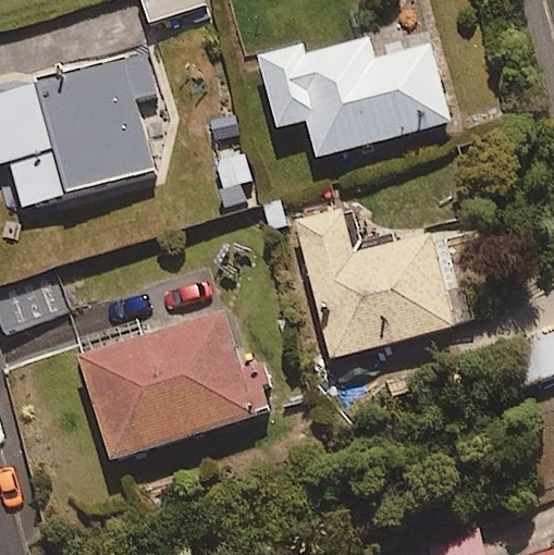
[(140,0),(147,23),(205,5),(202,0),(140,0)]
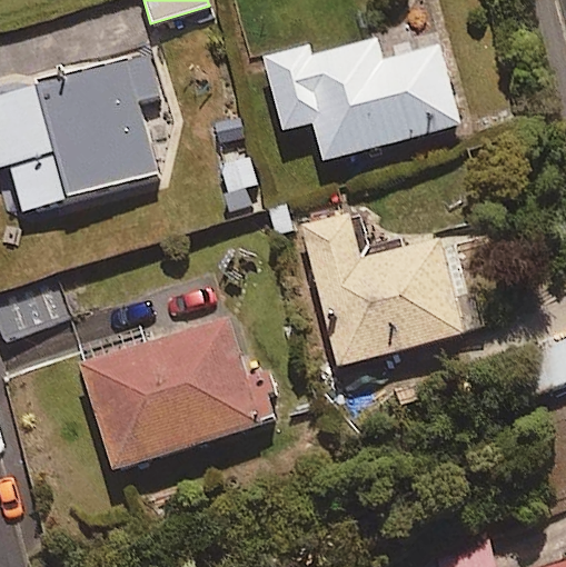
[(459,125),(439,46),(380,61),(375,39),(313,56),(309,47),(264,59),(283,130),(313,121),(323,160),(459,125)]
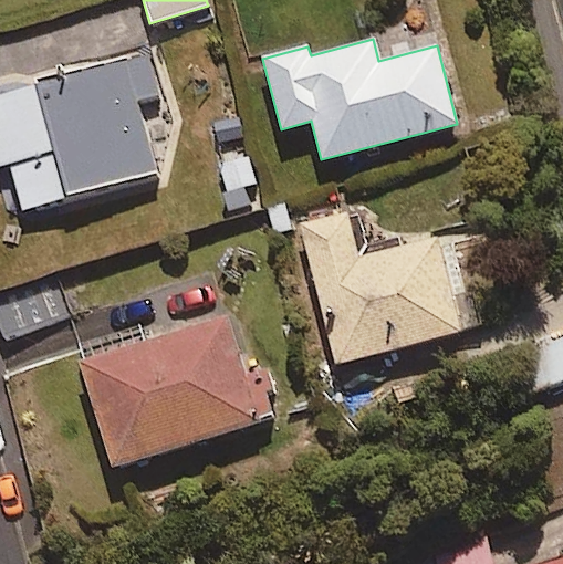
[(158,94),(143,43),(0,85),(0,165),(8,163),(22,210),(156,171),(135,101),(158,94)]
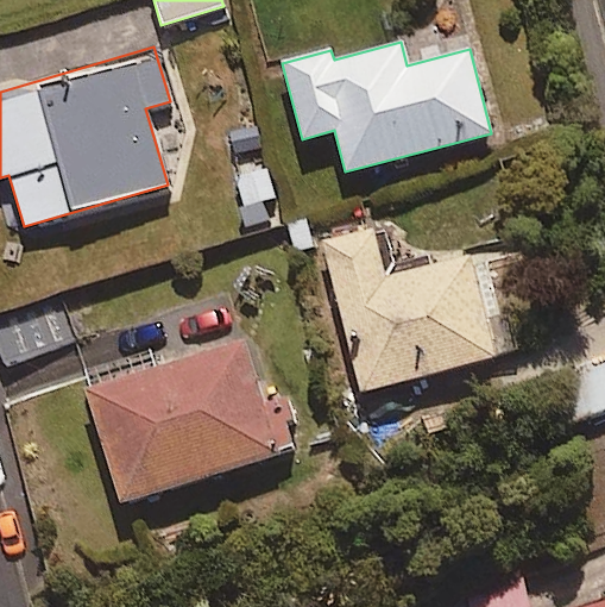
[(263,202),(276,198),(256,125),(220,136),(246,231),(269,225),(263,202)]
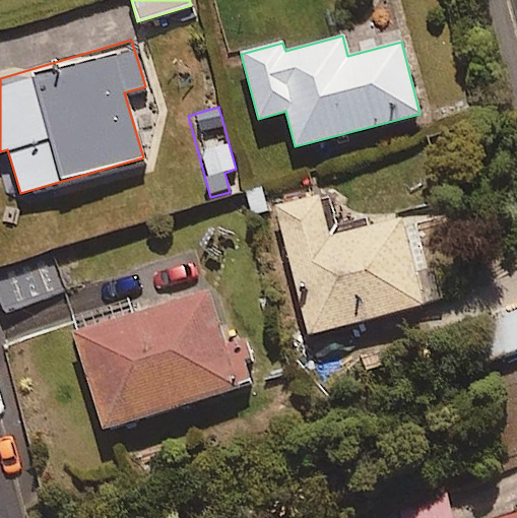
[(317,195),(272,207),(306,335),(423,304),(397,209),(326,229),(317,195)]
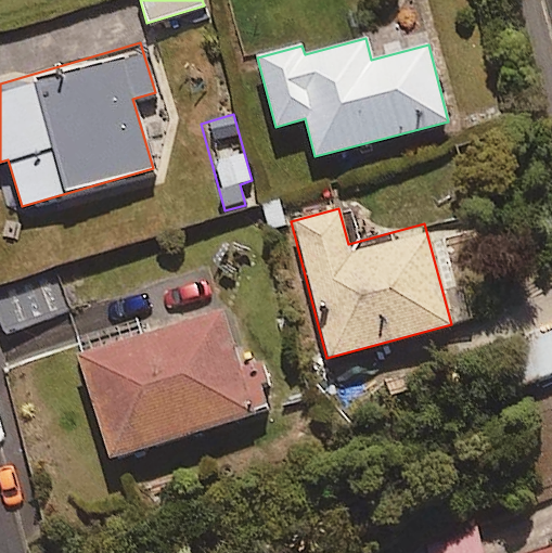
[(65,311),(52,278),(0,297),(0,323),(4,334),(65,311)]
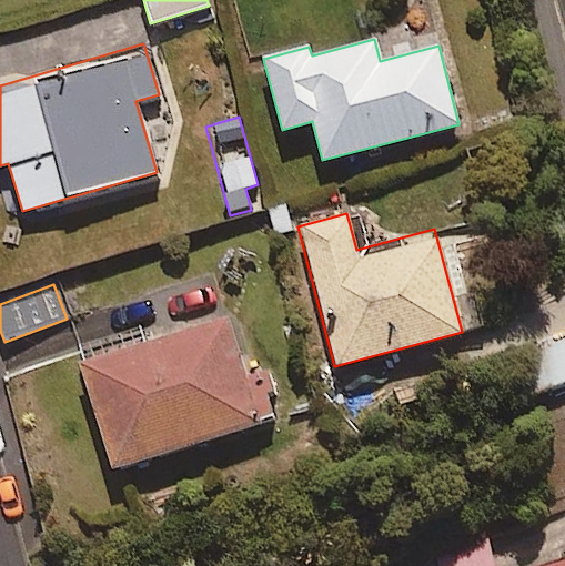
[(245,376),(228,319),(152,342),(147,324),(77,346),(115,468),(275,418),(261,372),(245,376)]
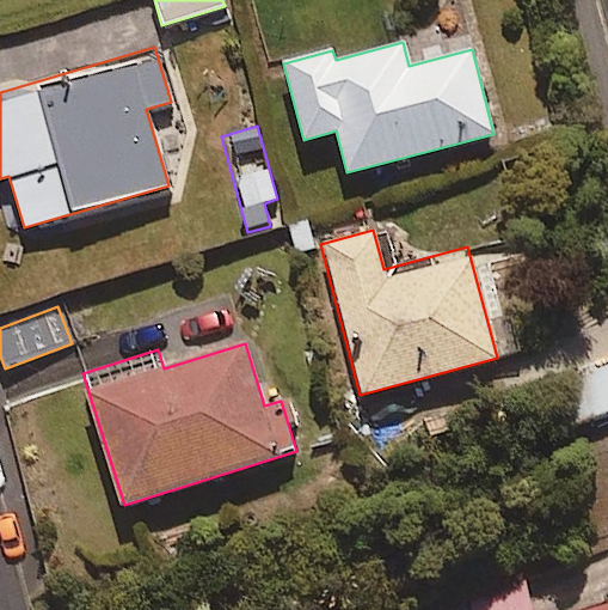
[(607,409),(607,352),(556,367),(572,421),(607,409)]
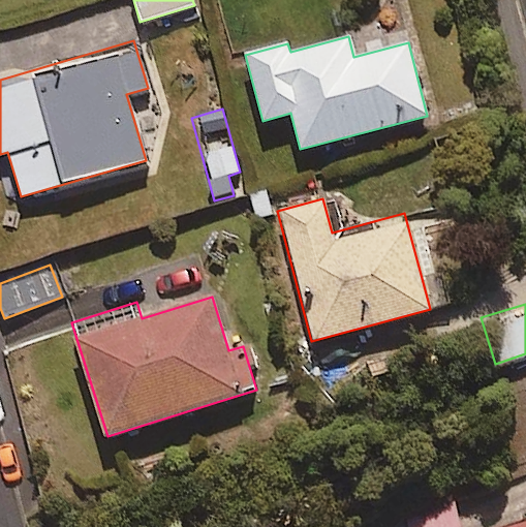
[(525,526),(525,521),(504,526),(458,526),(452,502),(364,526),(525,526)]
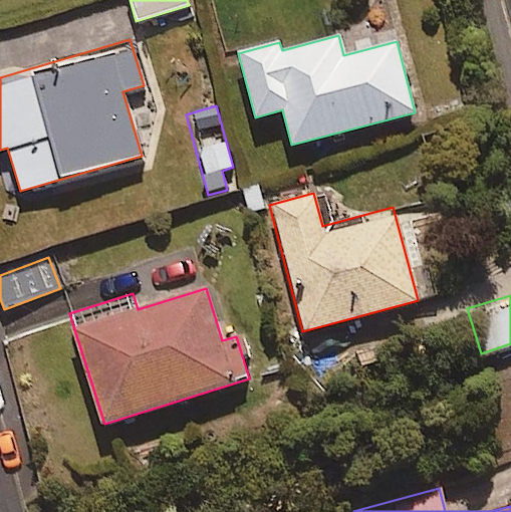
All buildings are outlined.
